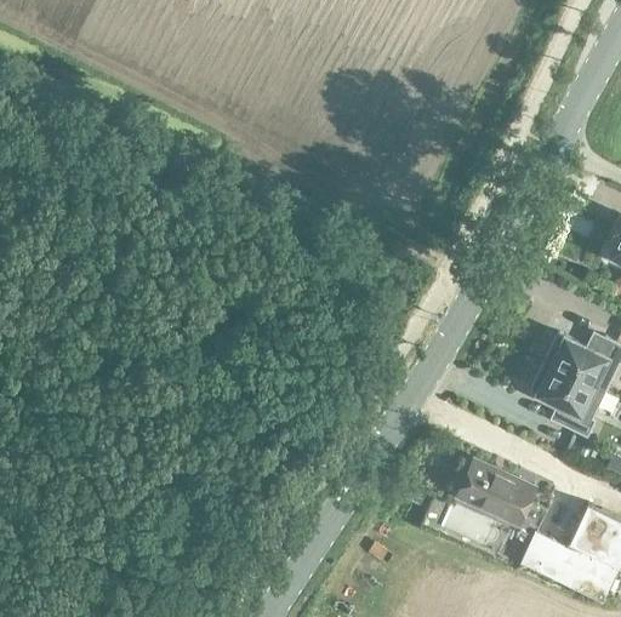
[(620,235),(620,238),(617,236),(613,238),(608,247),(610,253),(613,255),(611,257),(613,257),(620,261),(620,235)]
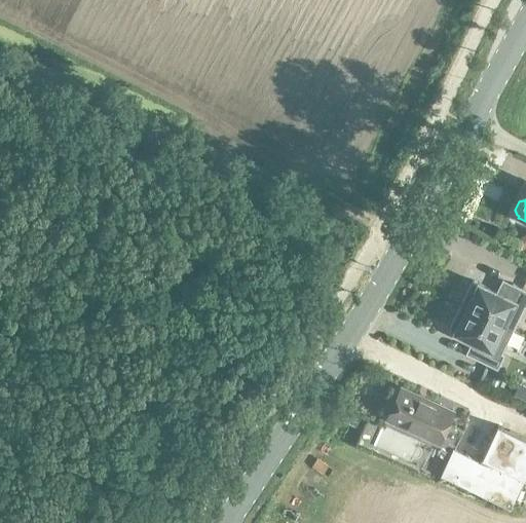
[(460,307),(513,333),(525,309),(525,293),(512,286),(505,299),(472,283),(460,307)]
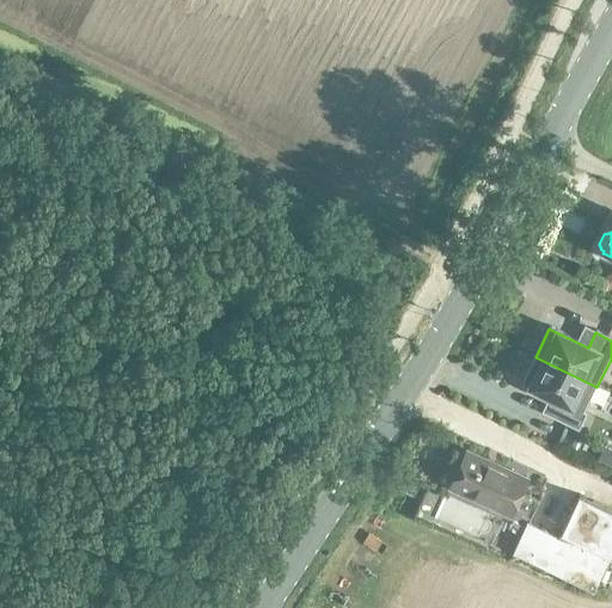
[(597,387),(536,357),(521,386),(560,404),(552,419),(579,433),(587,416),(583,413),(597,387)]
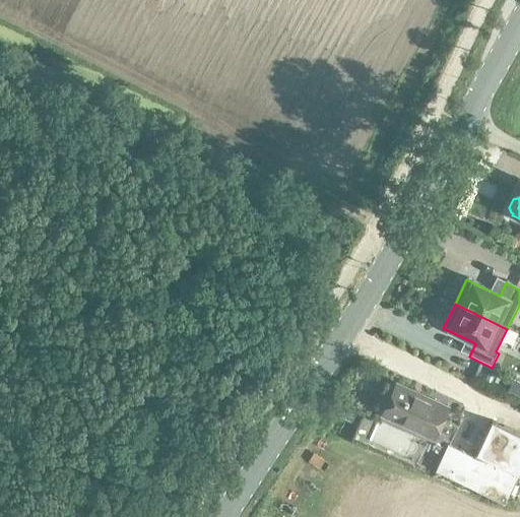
[(382,416),(434,440),(448,408),(397,385),(382,416)]
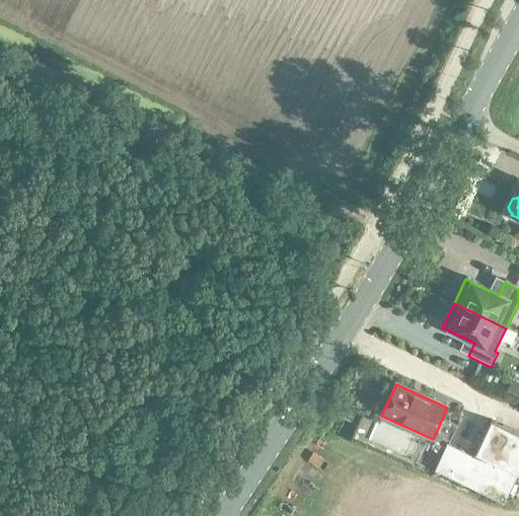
[(476,451),(474,456),(447,443),(434,471),(505,506),(518,475),(518,434),(493,421),(492,423),(491,422),(476,451)]
